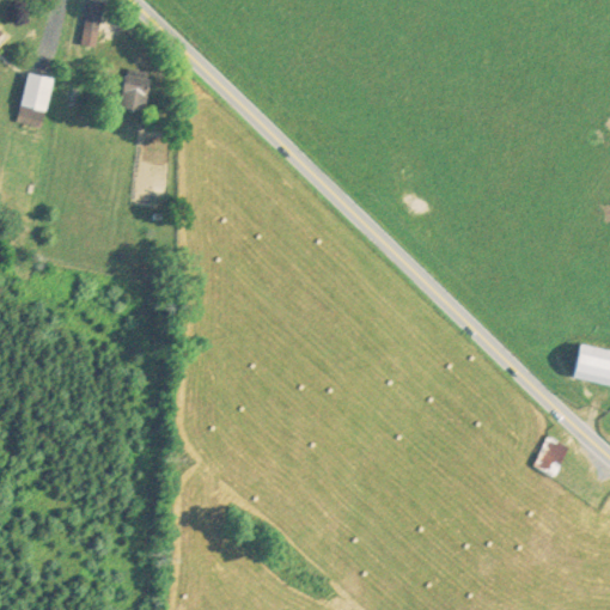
[(96,44),(104,5),(90,1),(81,41),(96,44)]
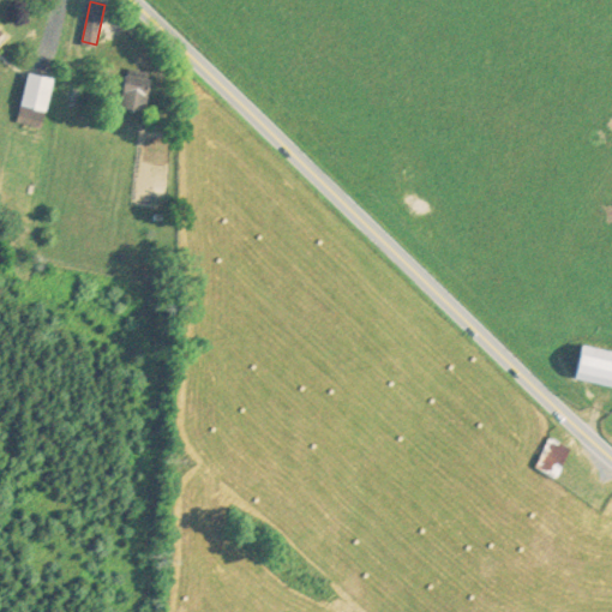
[(17,123),(42,129),(53,77),(27,72),(17,123)]
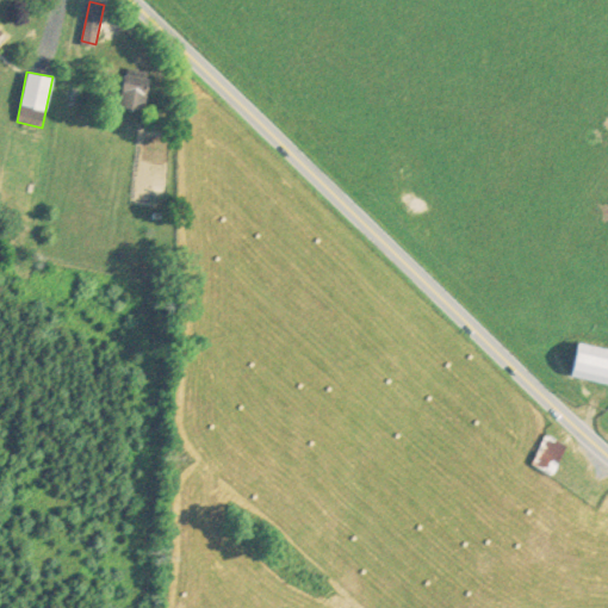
[(147,78),(124,76),(122,107),(146,109),(147,78)]
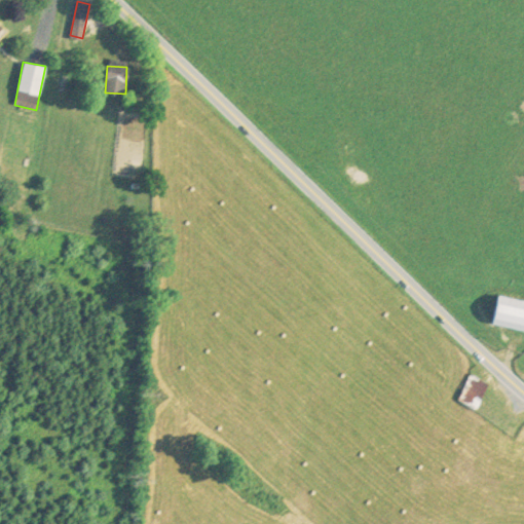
[(492,324),(523,330),(523,299),(498,295),(492,324)]
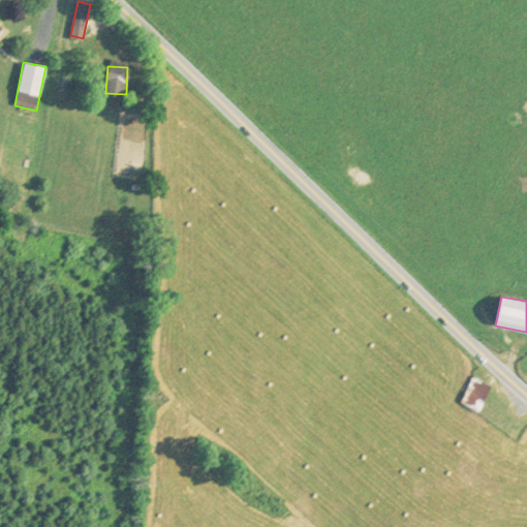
[(491,384),(472,376),(461,403),(481,411),(491,384)]
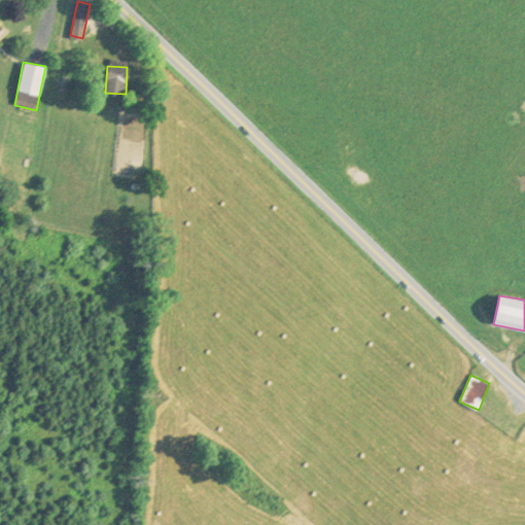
All buildings are outlined.
